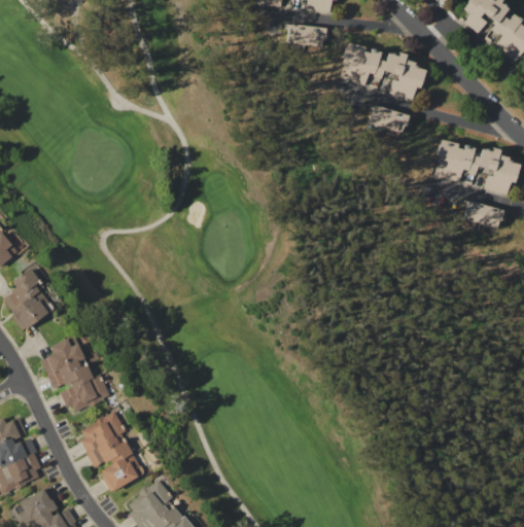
[(333,0),(332,12),(307,10),(307,0),(333,0)]
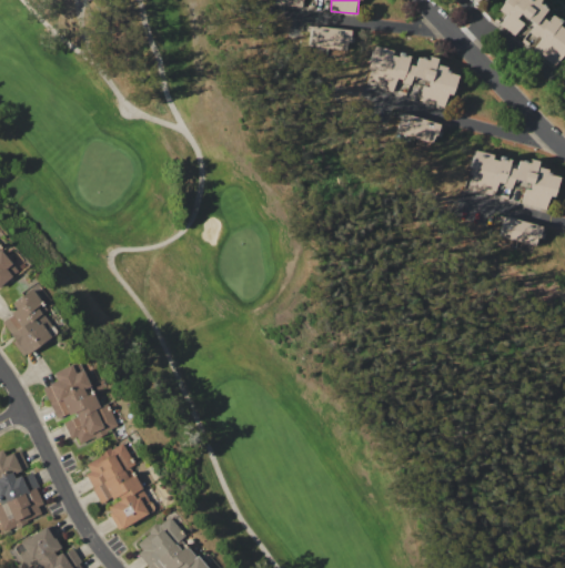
[(500,9),(506,0),(542,0),(540,2),(547,9),(546,10),(530,32),(523,27),(516,36),(501,23),(507,14),(500,9)]
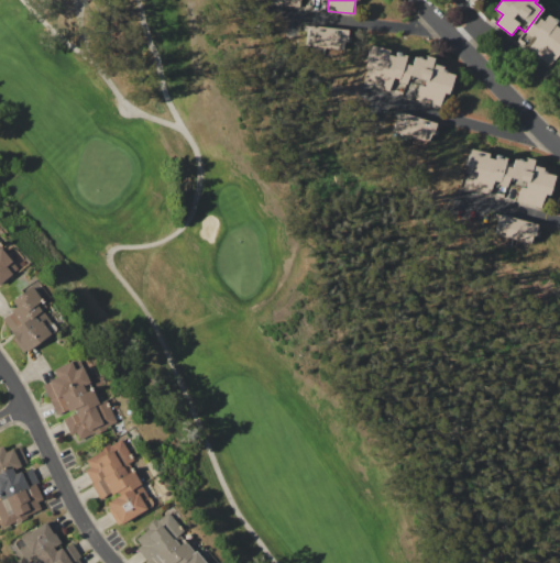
[(525,32),(541,10),(559,24),(559,57),(558,57),(550,66),(529,50),(536,41),(525,32)]
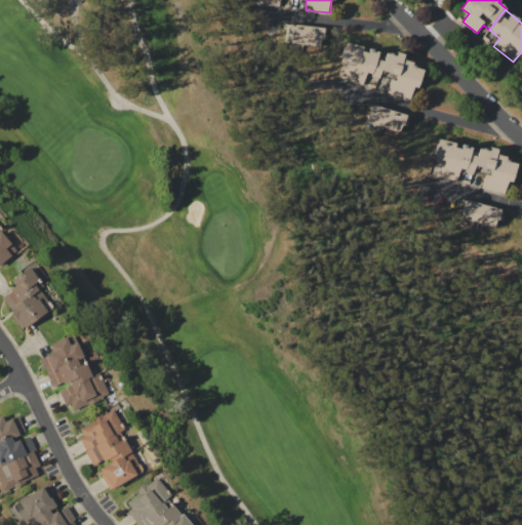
[(285,24),(326,28),(325,33),(328,34),(327,39),(322,39),(321,46),(288,42),(289,30),(284,30),(285,24)]
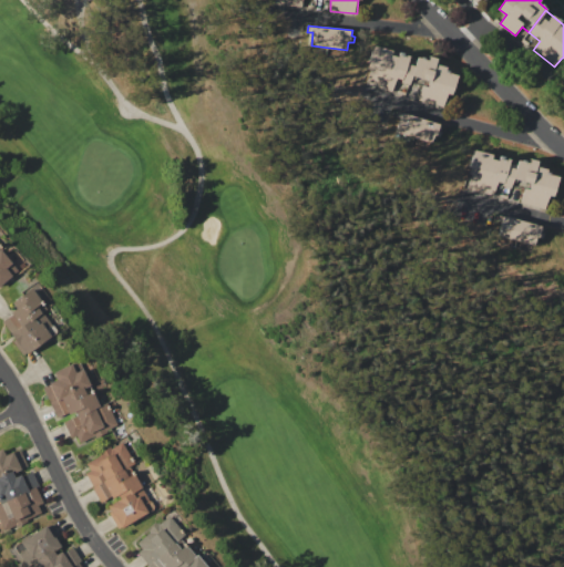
[(376,45),(410,55),(402,80),(397,78),(393,92),(367,83),(371,70),(368,70),(376,45)]
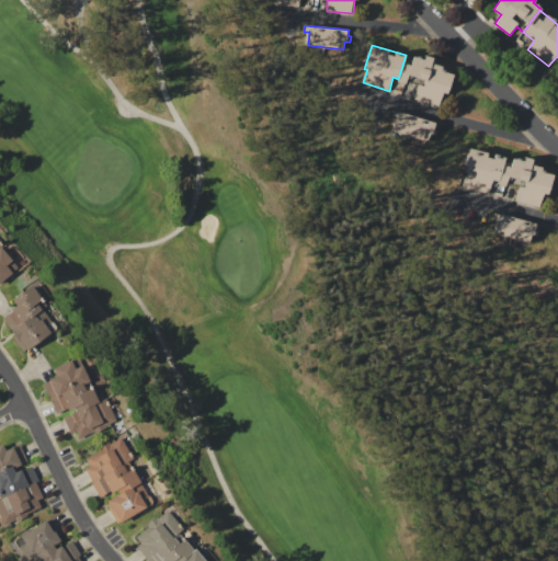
[(398,79),(406,55),(412,57),(413,55),(423,58),(424,55),(433,57),(431,63),(443,67),(442,70),(454,73),(451,81),(453,82),(451,89),(450,88),(447,93),(444,92),(440,107),(414,100),(419,86),(406,81),(406,84),(398,82),(398,79)]
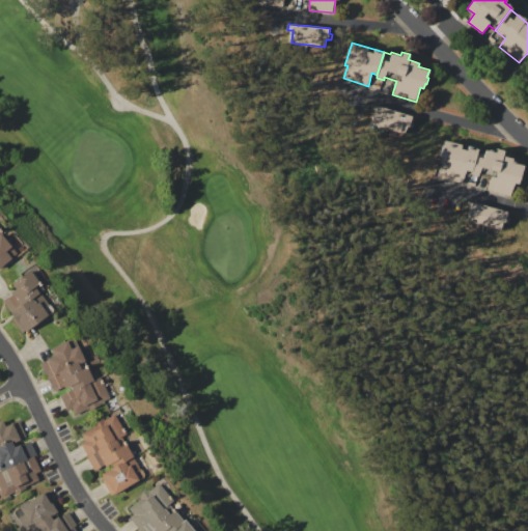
[(374,104),(414,116),(412,122),(414,122),(413,129),(408,127),(406,134),(371,124),(376,111),(372,110),(374,104)]
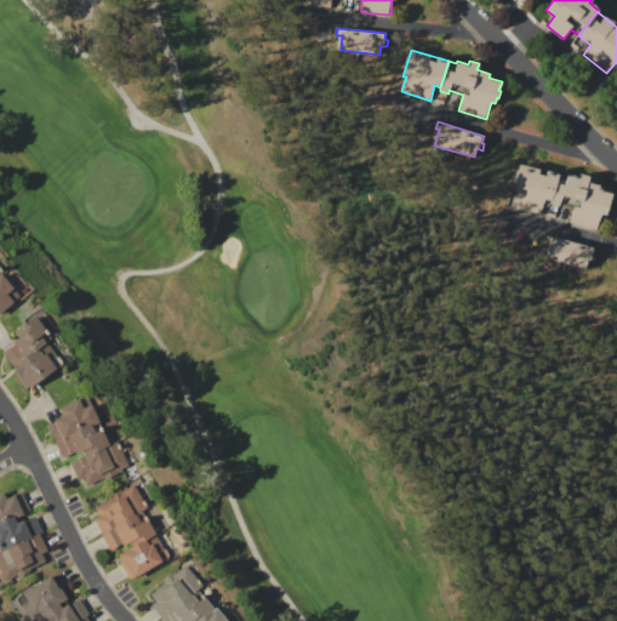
[(520,163),(567,175),(561,195),(559,205),(544,201),(541,215),(513,206),(516,193),(513,193),(520,163)]
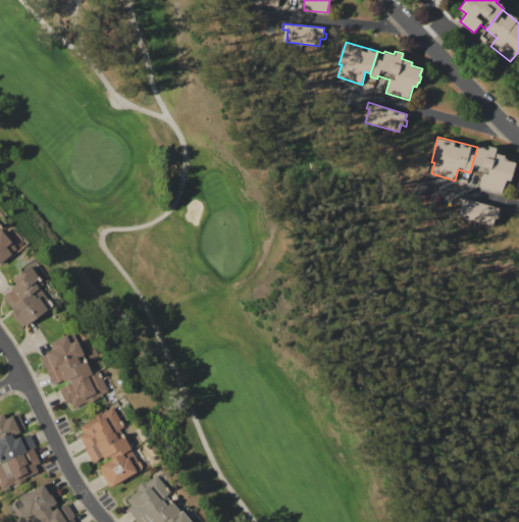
[(472,164),(477,147),(485,150),(486,146),(496,149),(495,152),(505,155),(504,158),(516,162),(510,181),(507,180),(504,193),(481,187),(484,172),(487,173),(489,168),(472,164)]
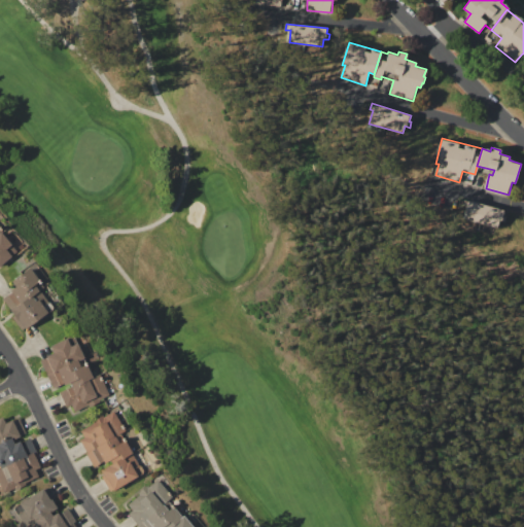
[(464,200),(504,210),(501,221),(499,220),(497,229),(463,219),(466,207),(463,207),(464,200)]
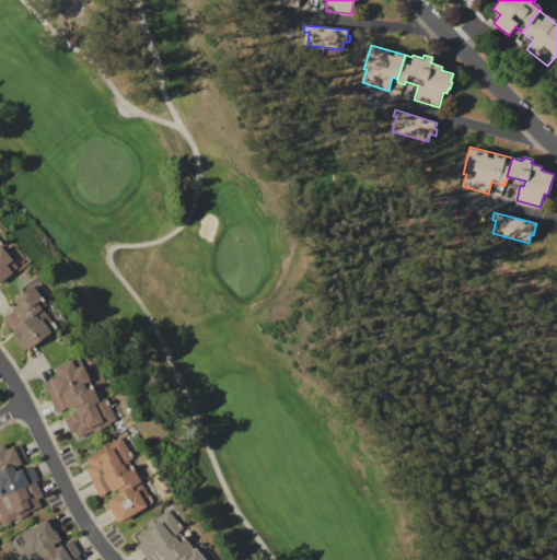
[(0,238),(11,252),(16,247),(28,260),(1,284),(0,282),(0,238)]
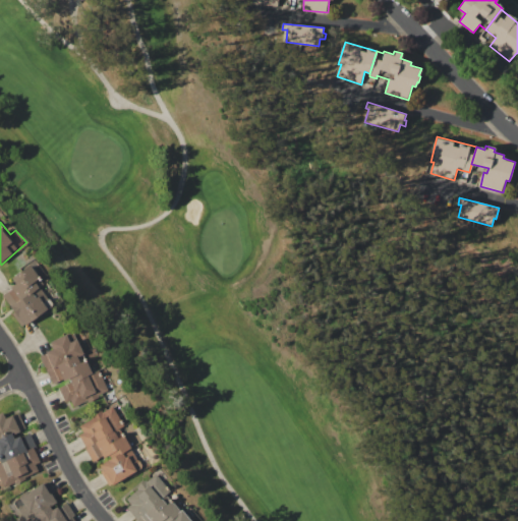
[(4,295),(13,289),(12,287),(17,283),(13,277),(22,271),(21,269),(37,258),(51,279),(48,281),(42,286),(12,306),(4,295)]
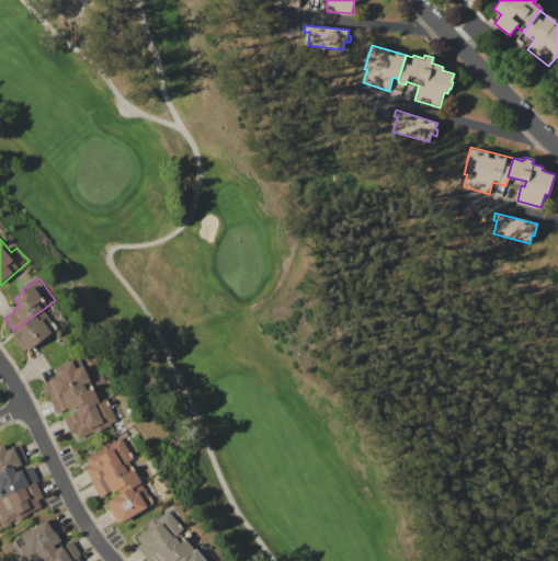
[(13,330),(45,308),(52,302),(57,310),(59,308),(70,324),(46,342),(44,339),(24,352),(14,338),(16,335),(13,330)]
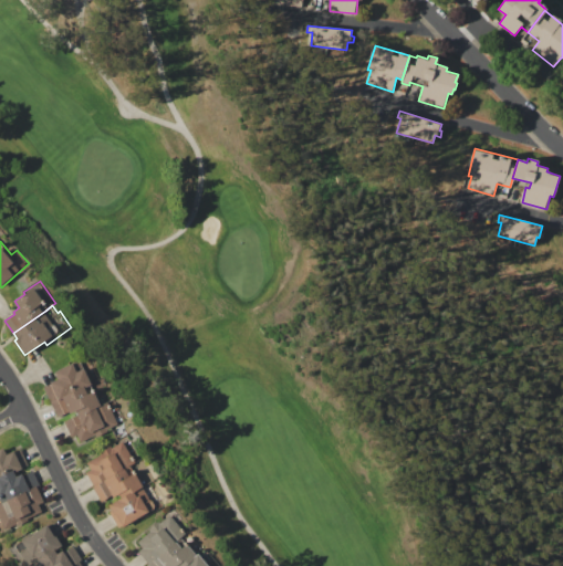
[(55,371),(82,360),(85,369),(87,369),(91,377),(89,377),(92,384),(52,401),(45,385),(59,379),(55,371)]
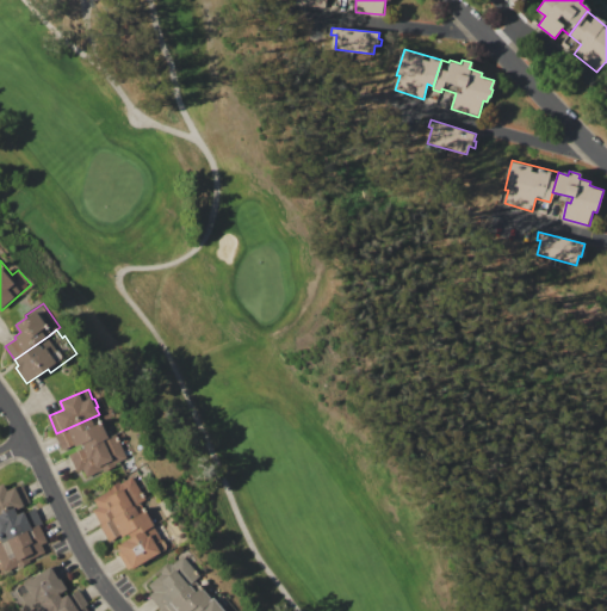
[(56,433),(99,414),(105,427),(107,426),(111,434),(109,436),(109,438),(84,449),(80,443),(63,450),(56,433)]
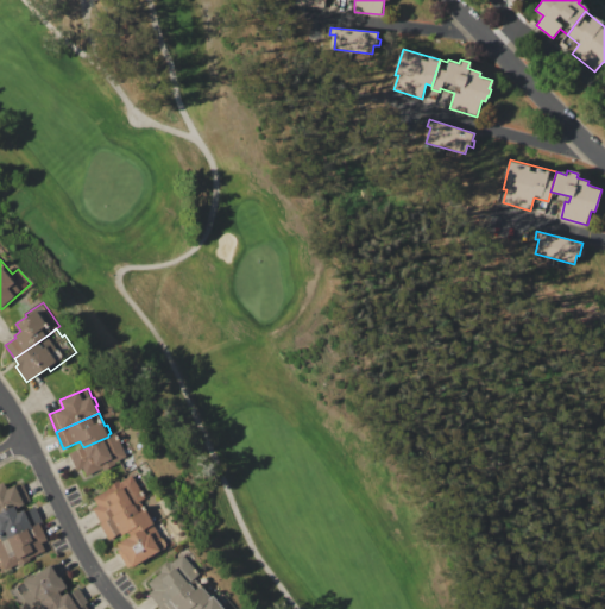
[(83,447),(108,437),(119,432),(128,457),(118,462),(119,464),(87,477),(84,470),(80,472),(70,452),(83,447)]
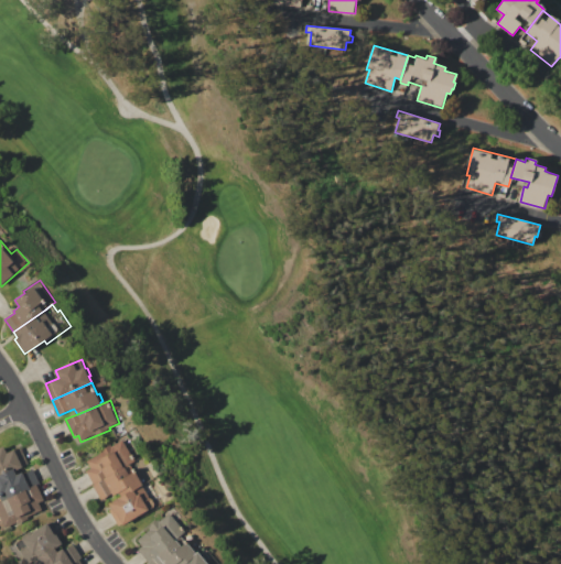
[(88,461),(123,440),(132,455),(135,454),(137,457),(135,458),(136,461),(131,464),(95,485),(86,470),(92,467),(88,461)]
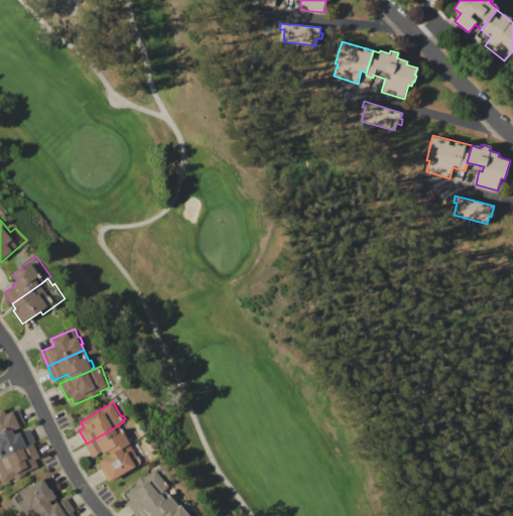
[(0,408),(2,407),(6,414),(13,410),(14,412),(20,409),(28,424),(14,431),(12,428),(0,433),(0,408)]
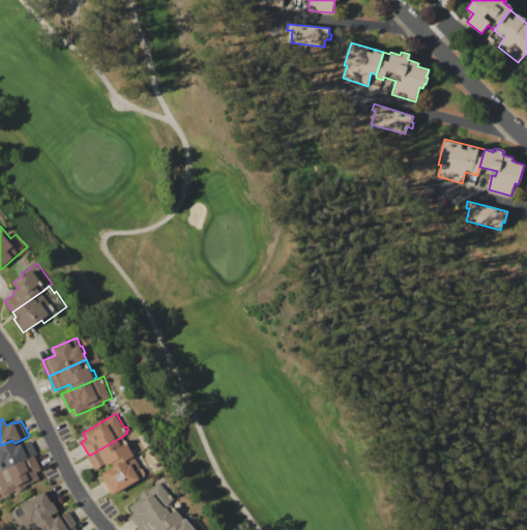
[(58,428),(68,422),(74,433),(63,438),(58,428)]
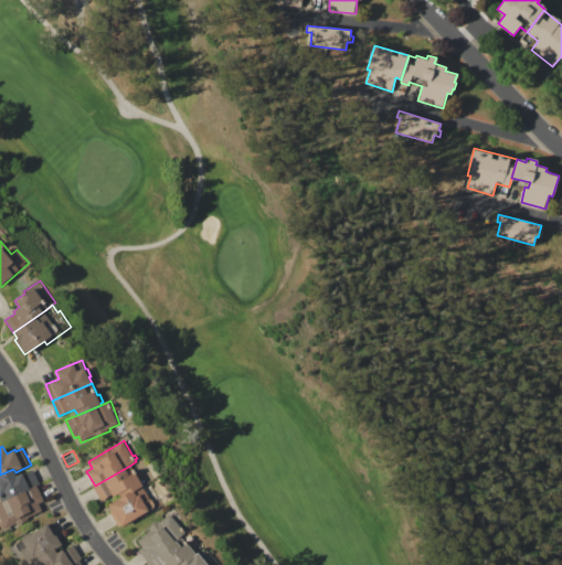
[(95,486),(131,465),(139,478),(140,477),(144,482),(142,483),(142,484),(122,497),(119,492),(104,501),(95,486)]
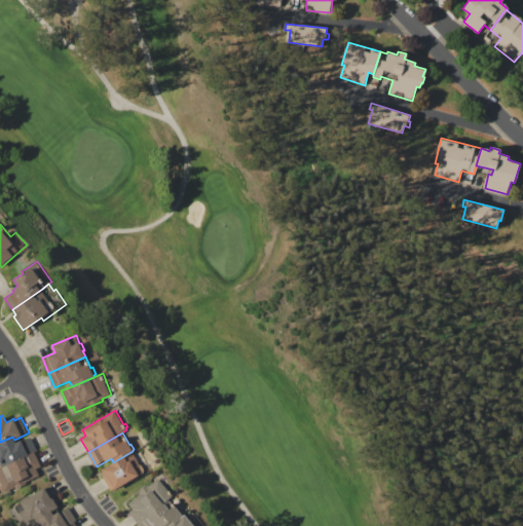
[(0,464),(0,442),(12,437),(14,440),(15,443),(22,440),(23,442),(33,438),(39,452),(36,453),(35,452),(1,467),(0,464)]
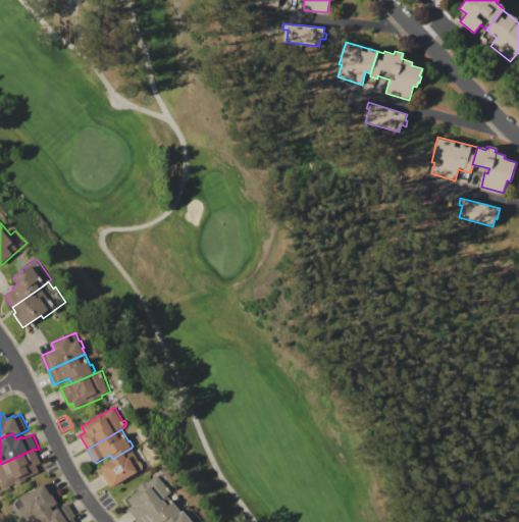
[(112,459),(132,448),(139,461),(142,459),(147,467),(139,472),(141,474),(132,479),(131,476),(111,487),(103,472),(104,471),(101,466),(112,459)]
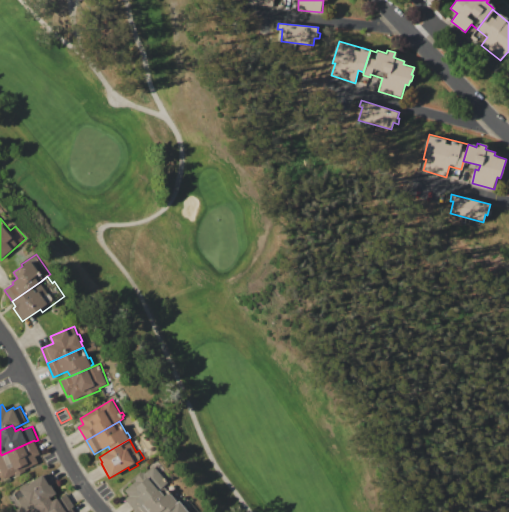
[(1,455),(34,440),(35,441),(41,454),(37,456),(40,463),(25,470),(27,473),(13,480),(1,455)]
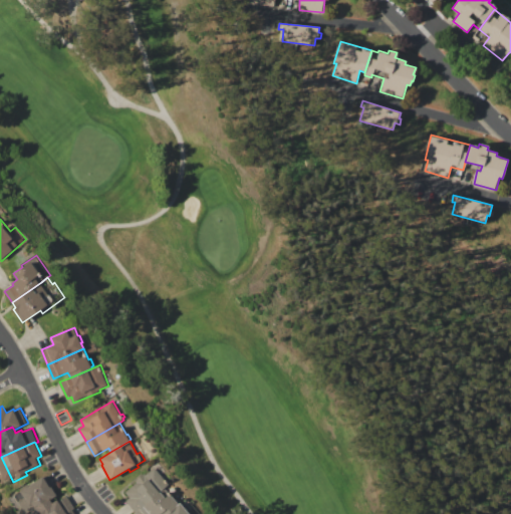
[(138,513),(126,501),(131,498),(129,496),(130,496),(126,492),(138,482),(137,481),(146,473),(147,475),(155,467),(170,484),(165,488),(174,498),(175,497),(180,503),(180,502),(191,513),(138,513)]
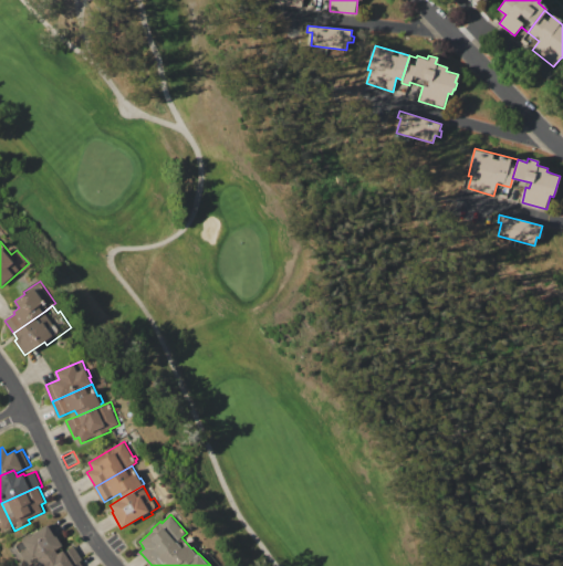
[(17,544),(23,540),(23,538),(29,534),(30,535),(51,523),(65,545),(55,551),(58,554),(63,549),(64,552),(75,545),(84,559),(81,562),(83,565),(34,565),(33,564),(29,565),(22,565),(20,563),(24,559),(21,553),(21,552),(20,552),(17,547),(17,544)]
